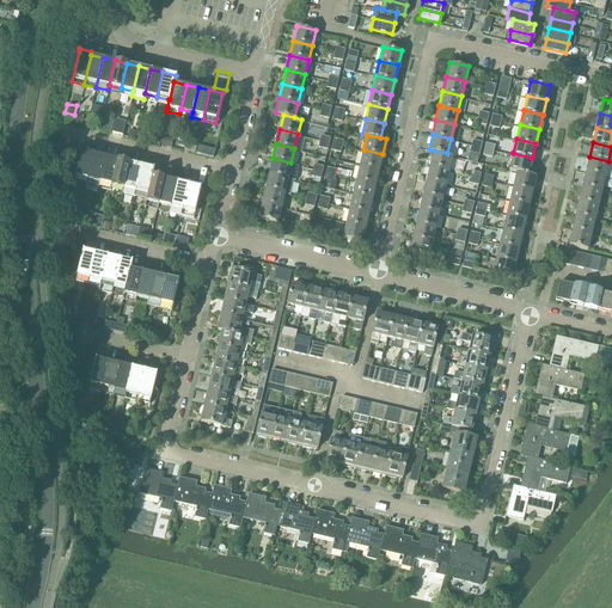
[(383,154),(363,149),(360,164),(379,169),(383,154)]
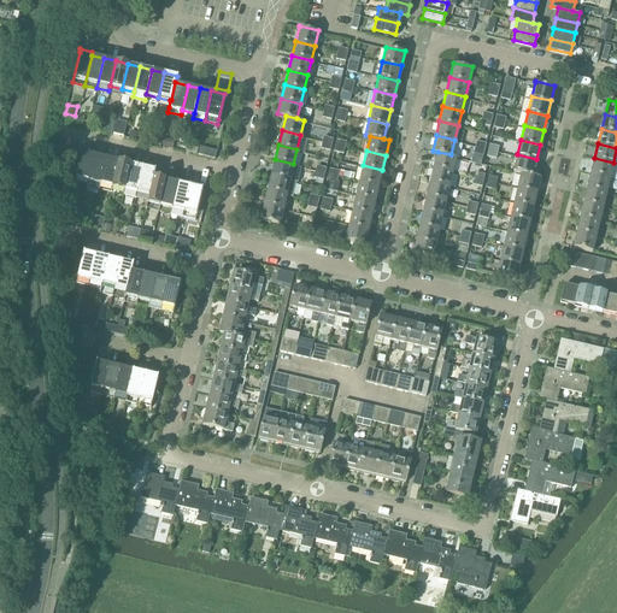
[(94,154),(81,152),(75,177),(88,180),(94,154)]
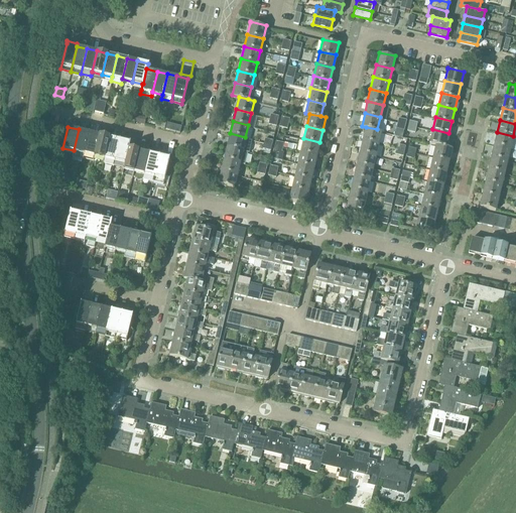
[(363,139),(378,143),(381,130),(377,129),(366,127),(363,139)]
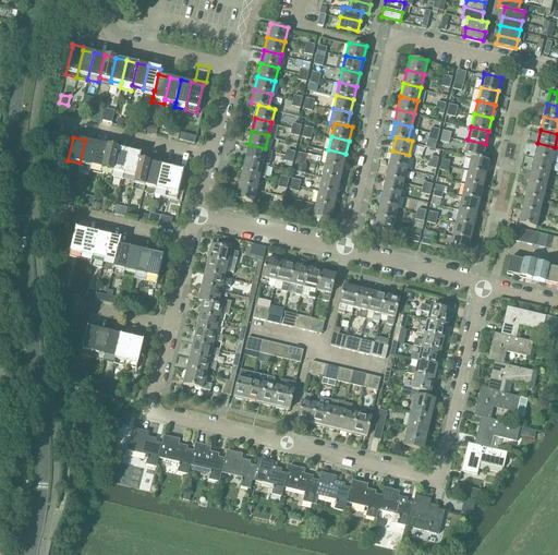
[(95,143),(85,140),(80,163),(91,166),(95,143)]
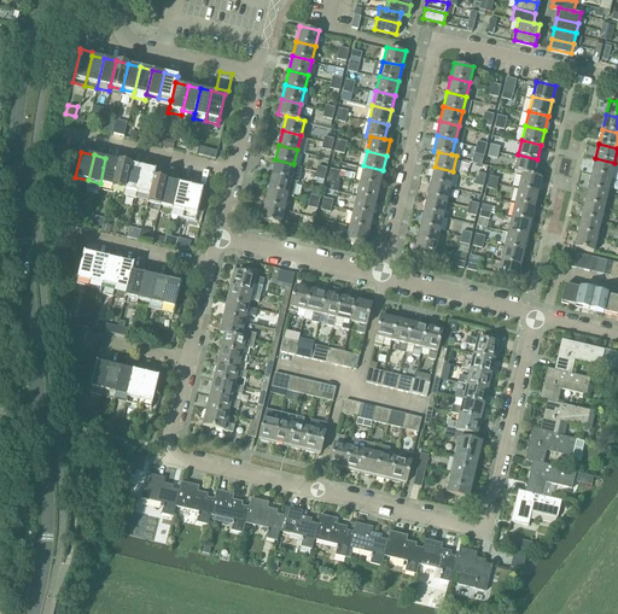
[(537,159),(518,155),(514,169),(523,171),(534,174),(537,159)]
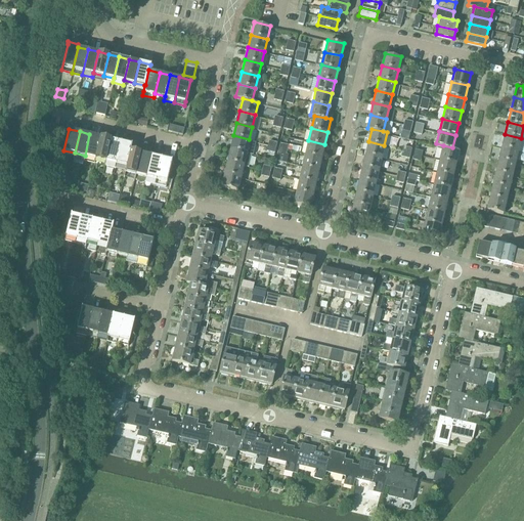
[(100,136),(89,134),(85,156),(95,158),(100,136)]
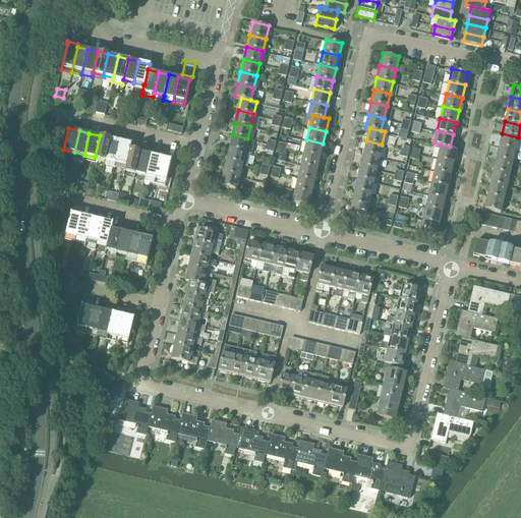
[(499,146),(515,150),(518,137),(502,133),(499,146)]
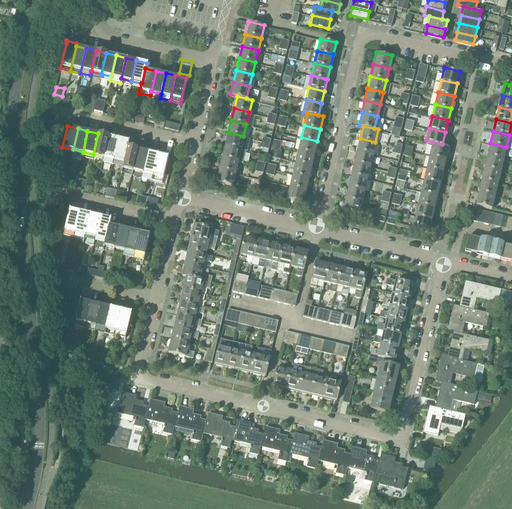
[(225,144),(240,148),(243,136),(228,132),(225,144)]
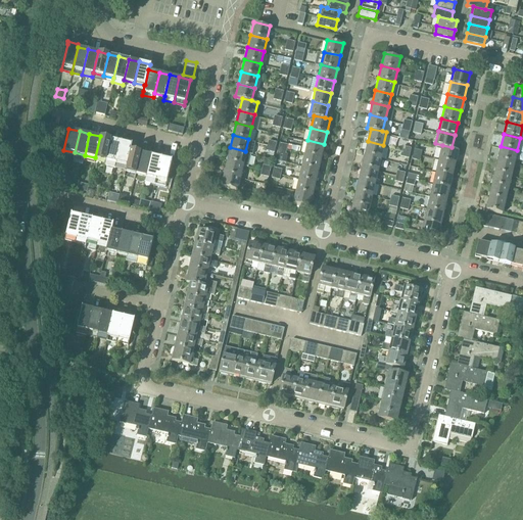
[(110,138),(100,136),(95,157),(105,160),(110,138)]
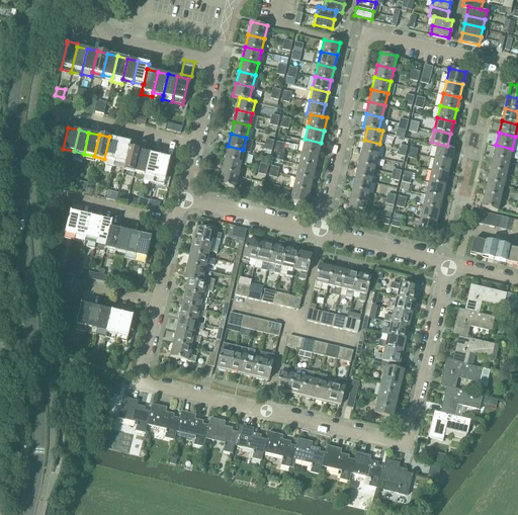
[(109,137),(104,159),(103,162),(113,165),(114,161),(119,140),(109,137)]
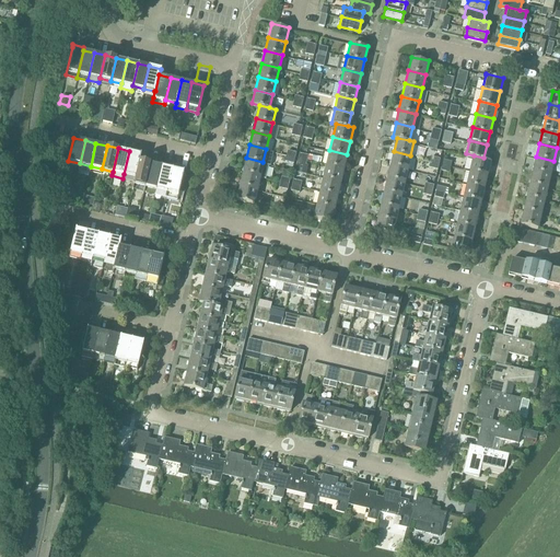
[(347,154),(329,150),(326,163),(343,167),(347,154)]
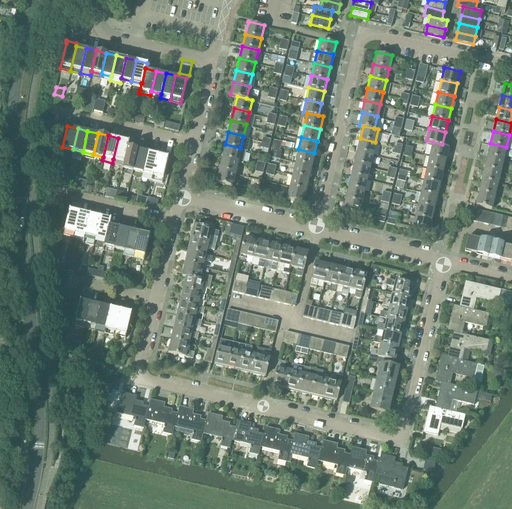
[(128,140),(118,138),(113,159),(123,161),(127,146),(128,140)]
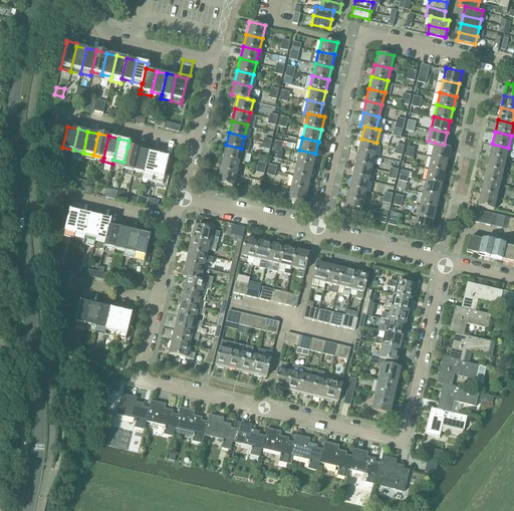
[(376,143),(361,139),(358,151),(373,155),(376,143)]
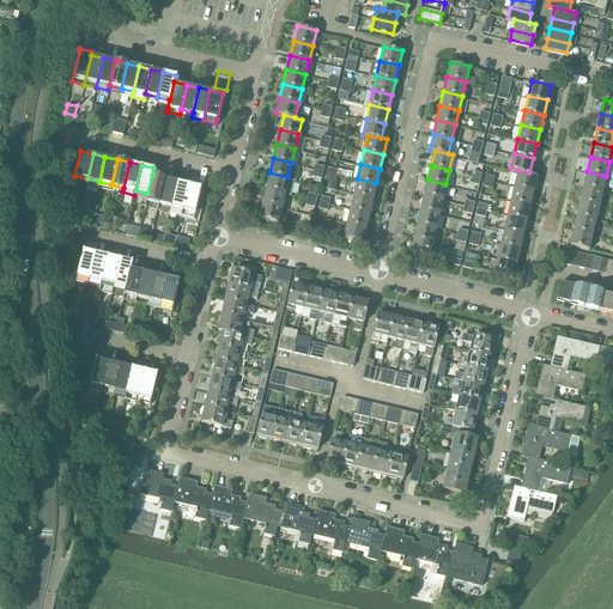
[(515,184),(533,189),(536,175),(529,172),(519,170),(515,184)]
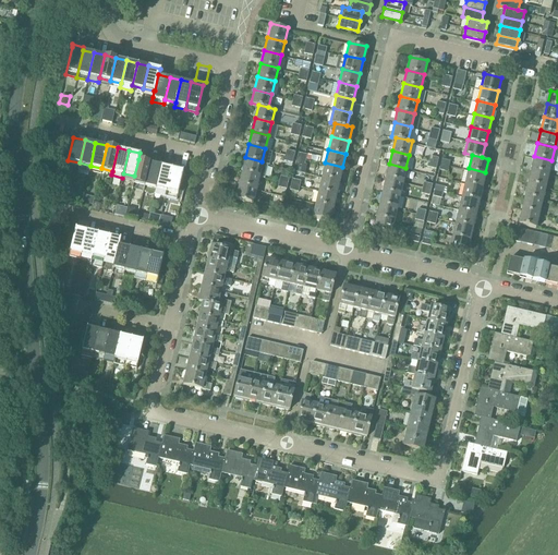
[(531,169),(548,173),(552,160),(534,156),(531,169)]
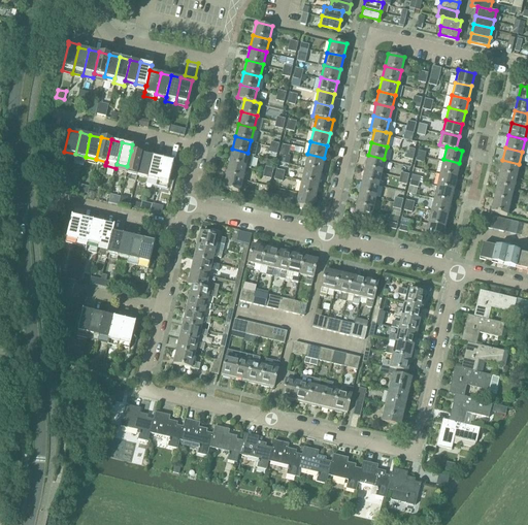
[(253,155),(248,154),(248,153),(232,149),(229,162),(245,165),(244,165),(250,167),(253,155)]
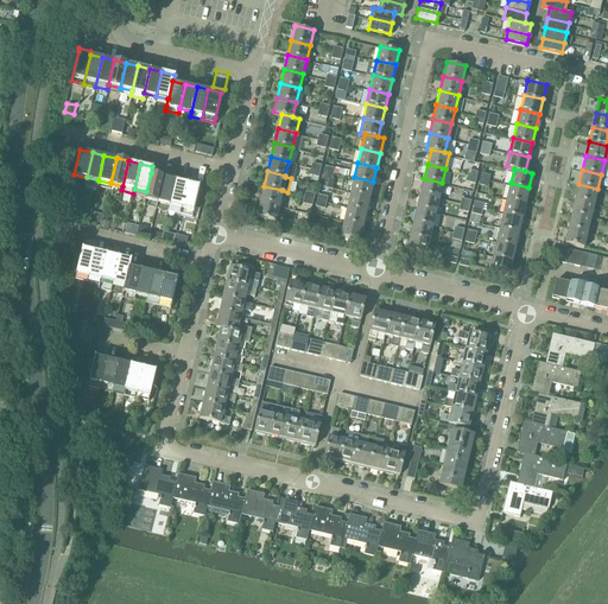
[(151,173),(146,191),(145,198),(157,202),(163,177),(151,173)]
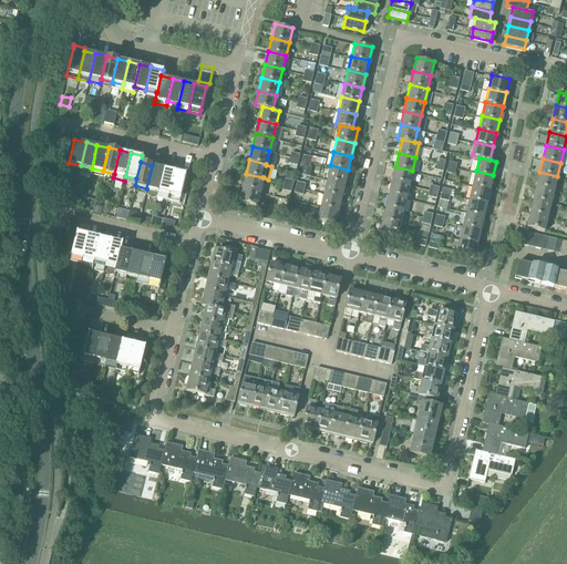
[(157,191),(163,167),(152,165),(146,188),(157,191)]
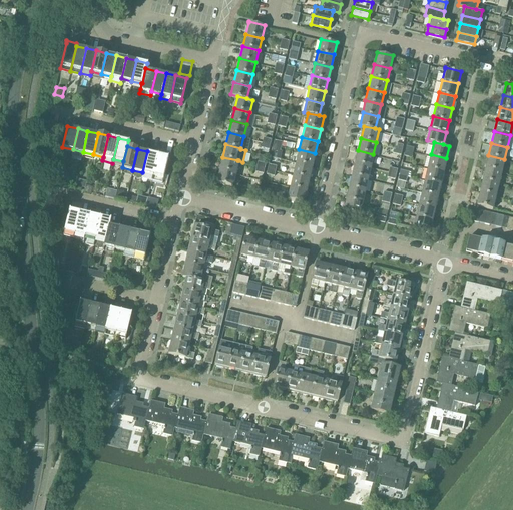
[(315,153),(299,149),(296,161),(312,165),(315,153)]
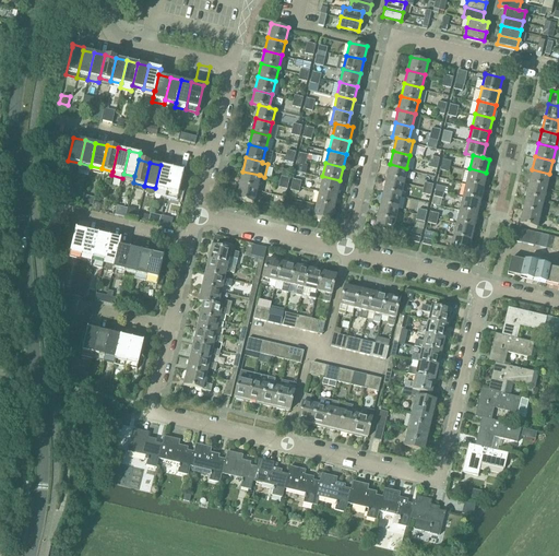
[(406,168),(390,164),(387,177),(403,181),(406,168)]
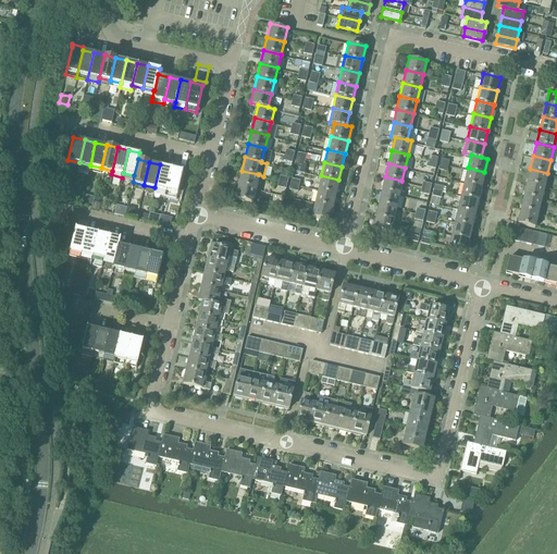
[(171,167),(160,164),(155,187),(165,189),(171,167)]
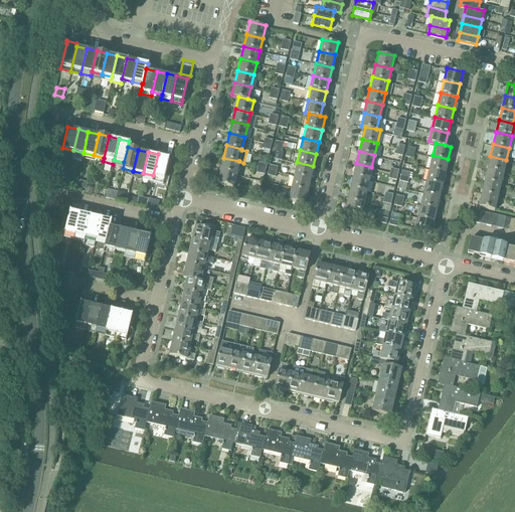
[(169,157),(158,154),(153,175),(164,178),(169,157)]
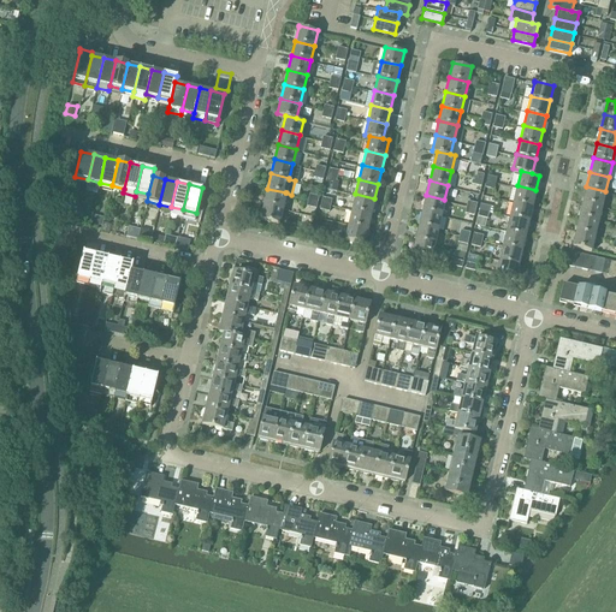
[(535,190),(517,185),(514,201),(532,205),(535,190)]
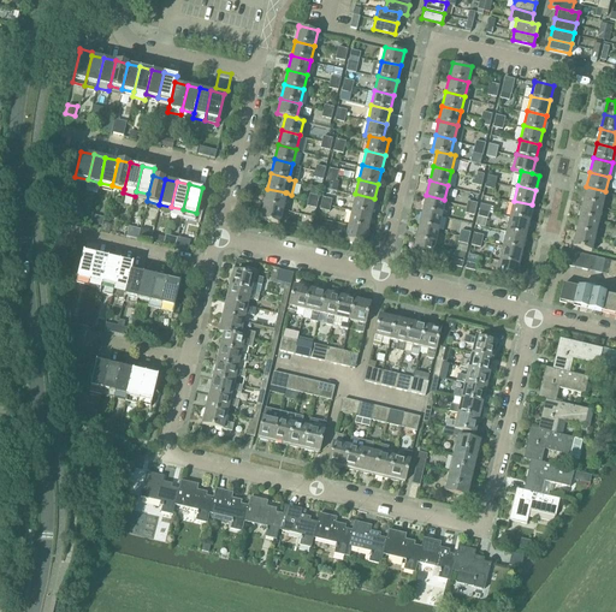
[(584,201),(602,206),(605,191),(586,186),(584,201)]
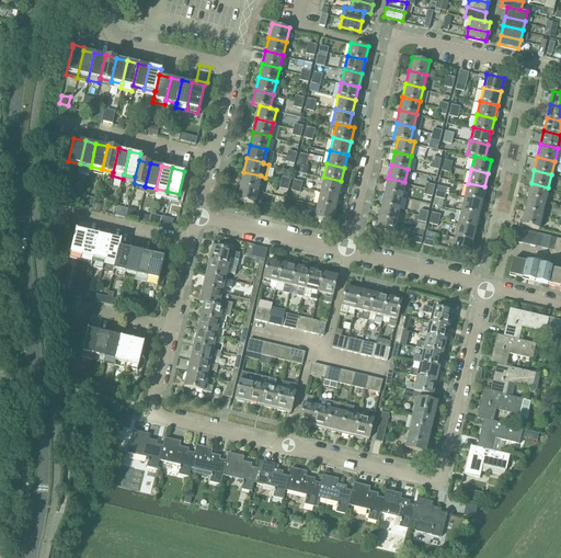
[(258,189),(260,175),(261,175),(243,172),(240,185),(258,189)]
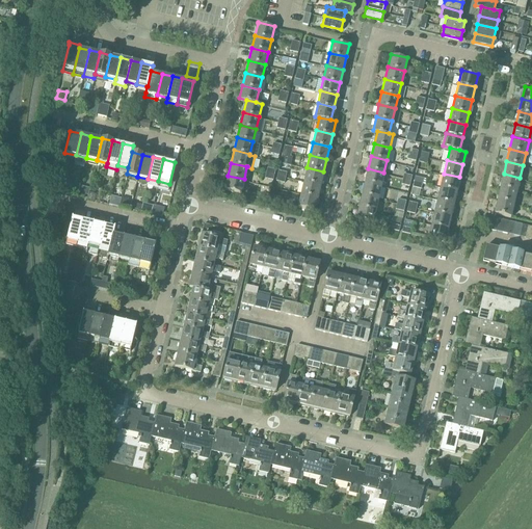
[(303,180),(320,184),(323,172),(307,167),(303,180)]
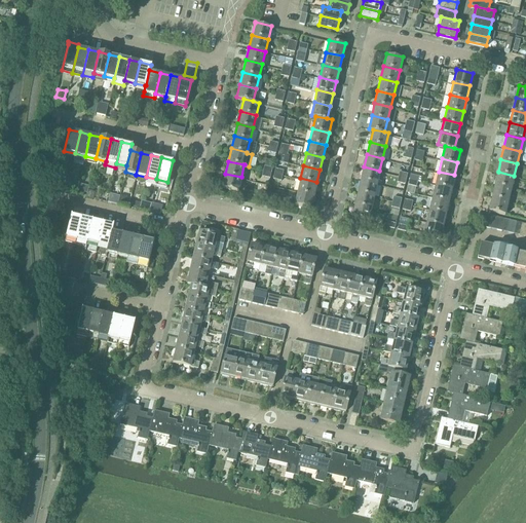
[(379,171),(364,166),(361,179),(377,183),(379,171)]
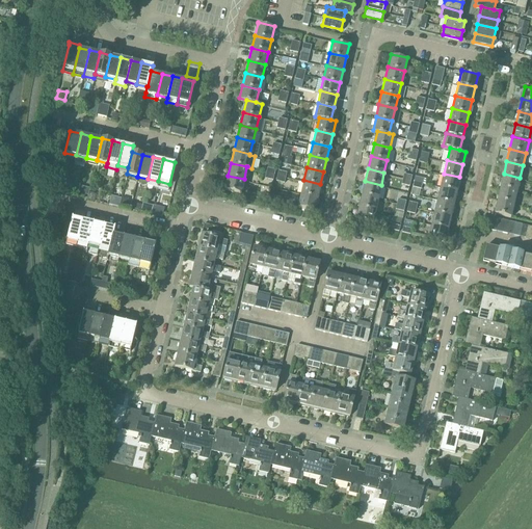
[(459,177),(444,174),(441,186),(456,189),(459,177)]
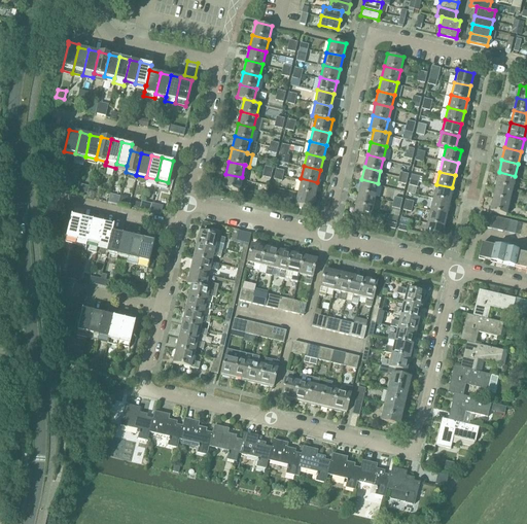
[(496,184),(512,188),(515,176),(499,172),(496,184)]
